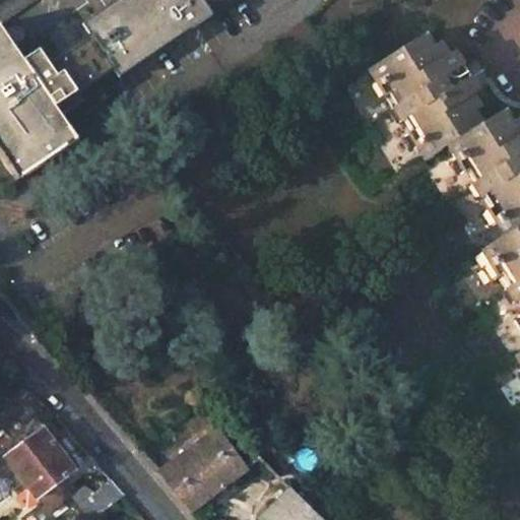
[(113,0),(82,21),(89,34),(112,65),(118,75),(210,12),(202,0),(113,0)]
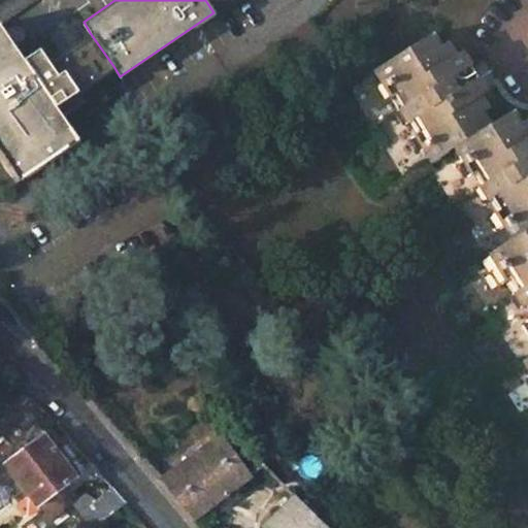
[(38,48),(25,59),(0,22),(0,147),(21,177),(78,138),(56,104),(113,66),(91,34),(48,63),(38,48)]
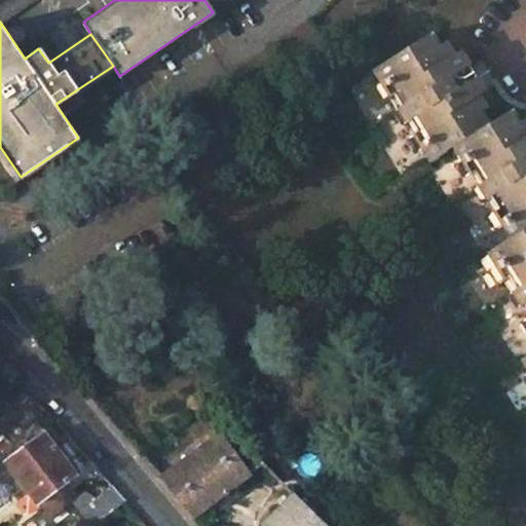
[(525,305),(525,116),(521,120),(513,108),(490,122),(481,109),(491,102),(450,38),(439,45),(430,32),(373,68),(433,160),(455,146),(514,237),(491,252),(525,305)]
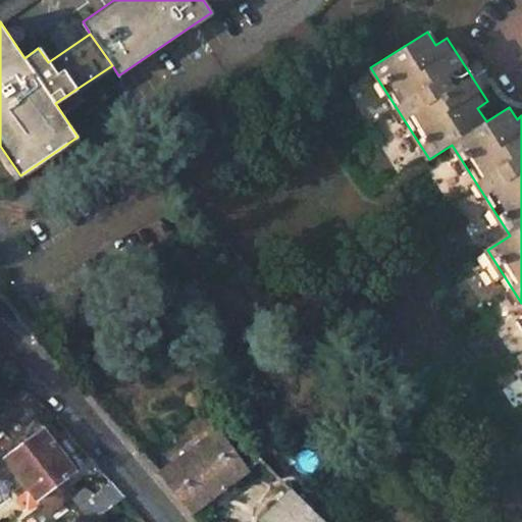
[(158,472),(191,512),(248,463),(214,424),(158,472)]
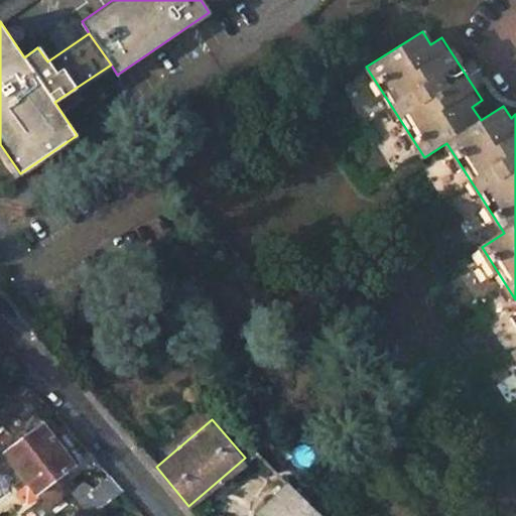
[(74,466),(42,424),(4,453),(36,495),(74,466)]
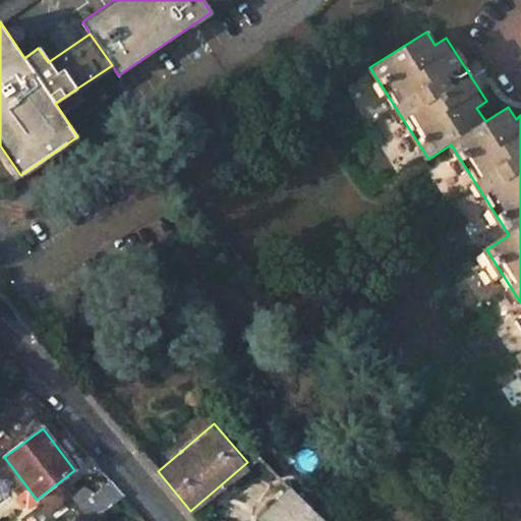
[(124,496),(111,480),(97,494),(85,486),(73,496),(94,520),(124,496)]
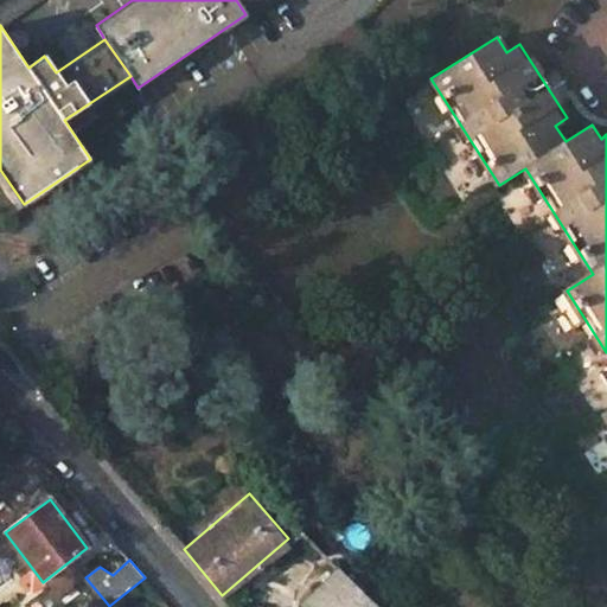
[(377,606),(337,563),(301,602),(305,606),(377,606)]
